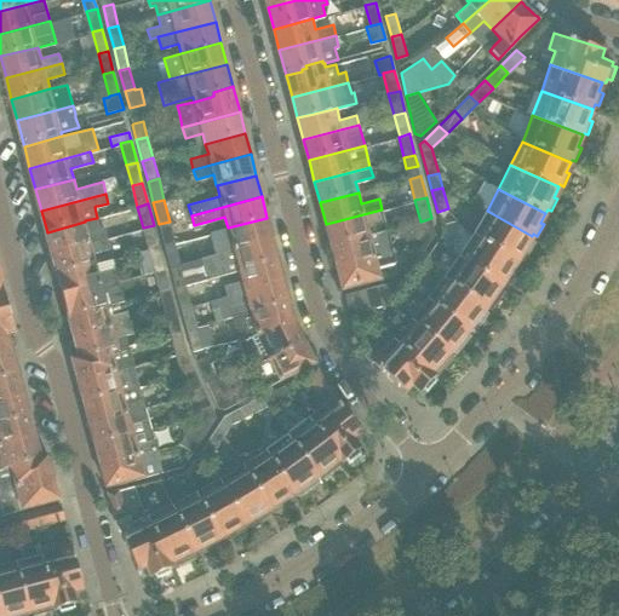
[(326,224),(332,246),(388,231),(382,209),(326,224)]
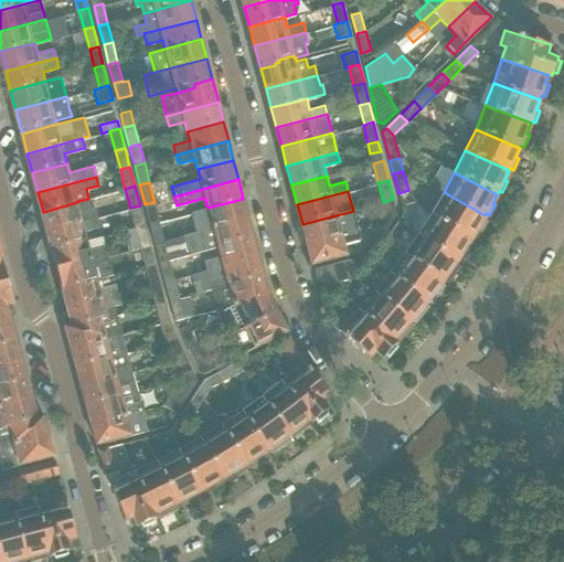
[(439,199),(432,212),(471,237),(477,229),(480,231),(487,220),(483,218),(485,215),(444,192),(439,199)]
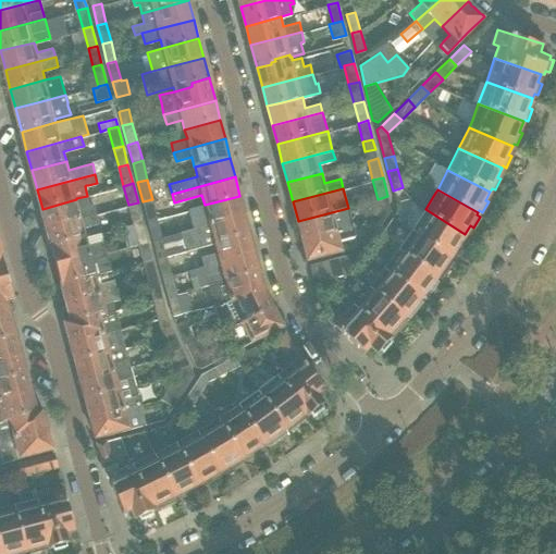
[(189,209),(194,229),(245,214),(239,196),(205,205),(189,209)]
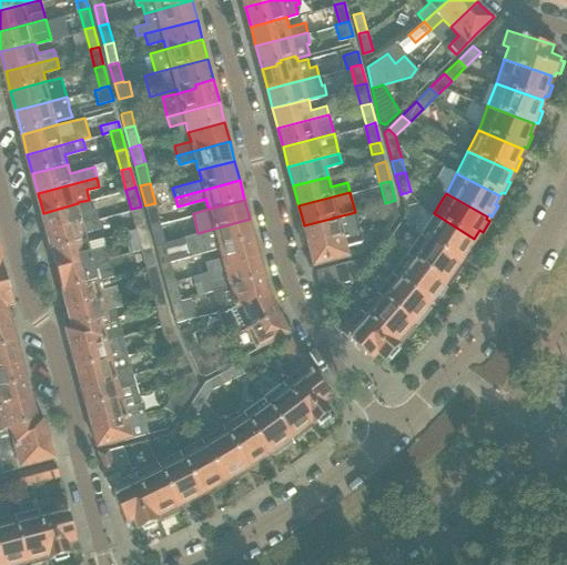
[(385,203),(375,205),(377,217),(398,211),(395,200),(385,203)]
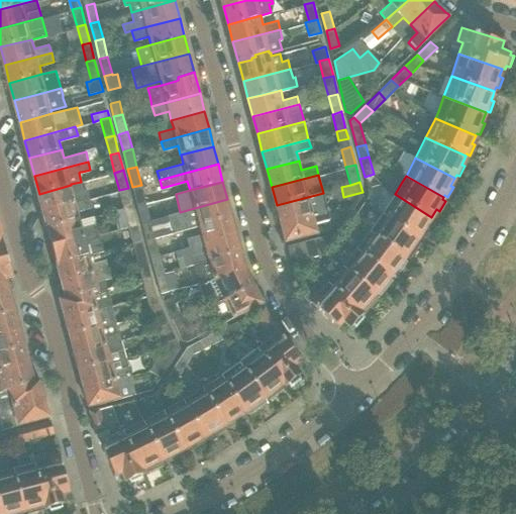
[(39,194),(43,211),(90,199),(87,189),(73,193),(71,185),(39,194)]
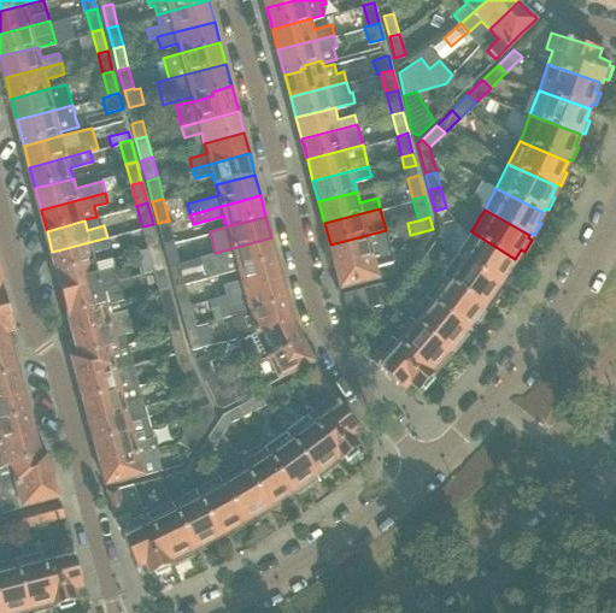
[(169,220),(158,223),(164,243),(175,241),(169,220)]
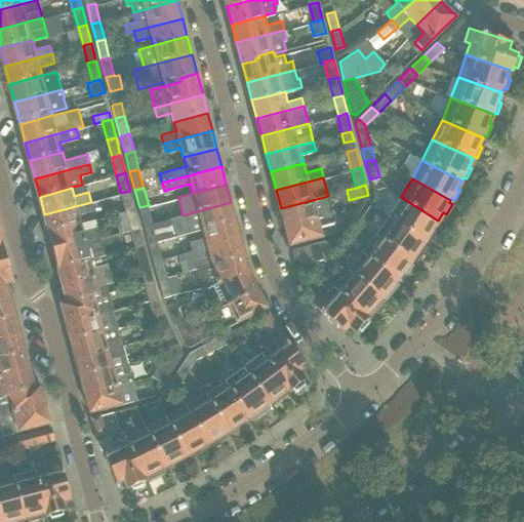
[(130,191),(121,193),(126,211),(134,208),(130,191)]
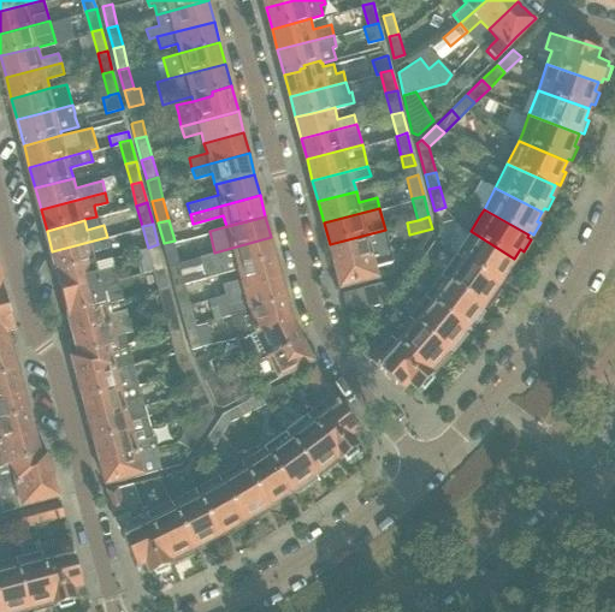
[(432,229),(409,235),(411,239),(423,245),(432,231),(432,229)]
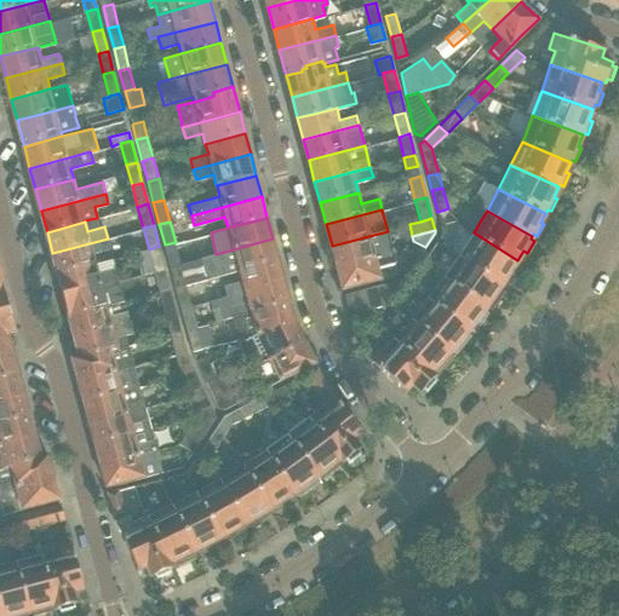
[(332,246),(337,266),(393,252),(388,231),(332,246)]
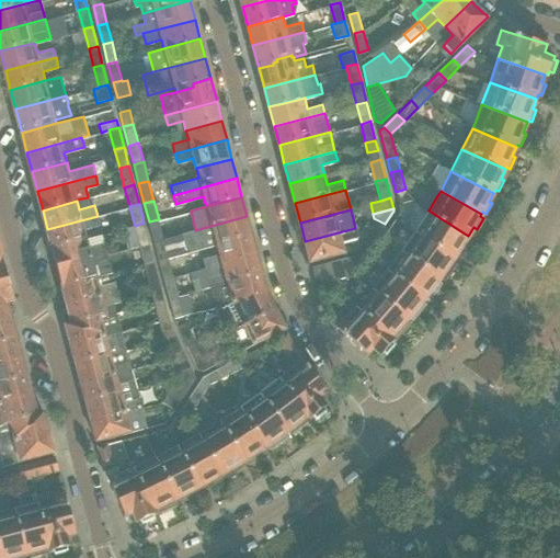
[(424,217),(415,230),(454,257),(459,249),(463,250),(470,240),(467,238),(468,236),(429,211),(424,217)]
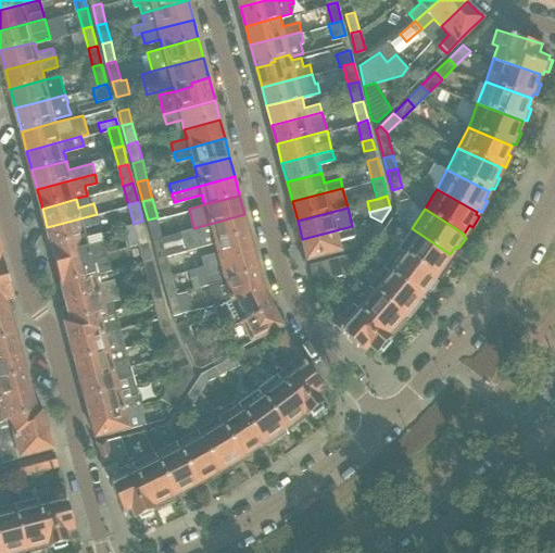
[(47,227),(52,247),(86,238),(84,227),(99,223),(97,214),(47,227)]
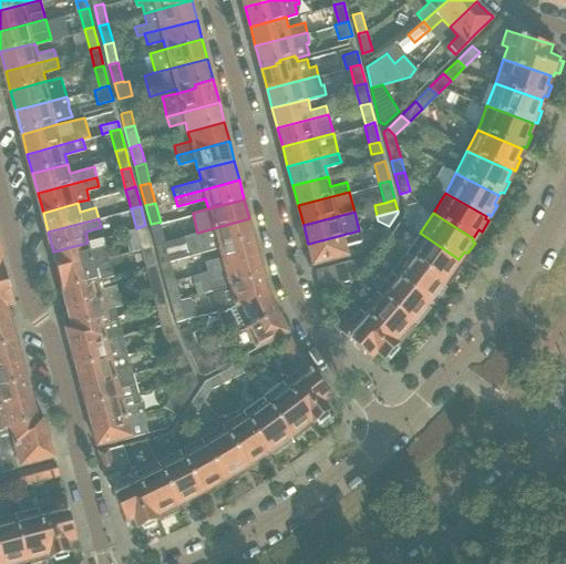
[(249,218),(197,233),(184,236),(188,255),(203,252),(218,247),(247,239),(254,238),(249,218)]
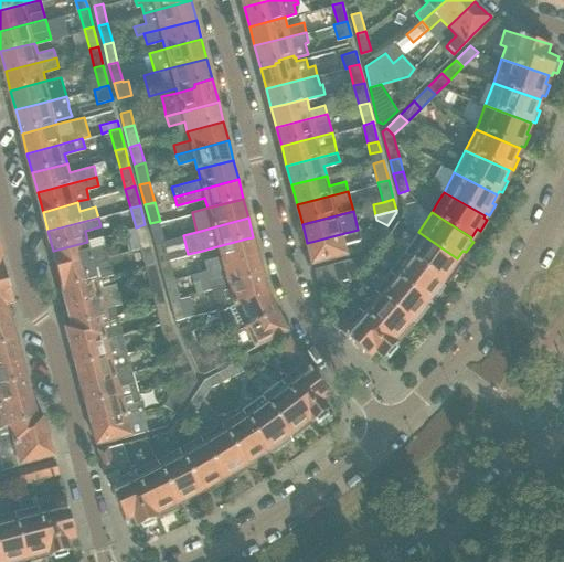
[(160,221),(150,223),(155,243),(165,240),(160,221)]
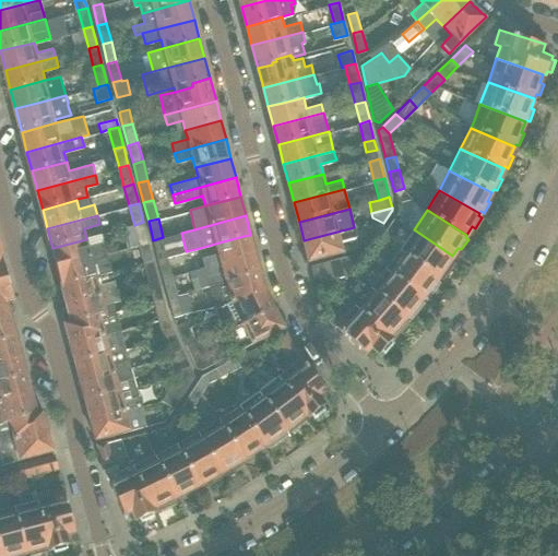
[(143,222),(134,225),(139,244),(149,241),(143,222)]
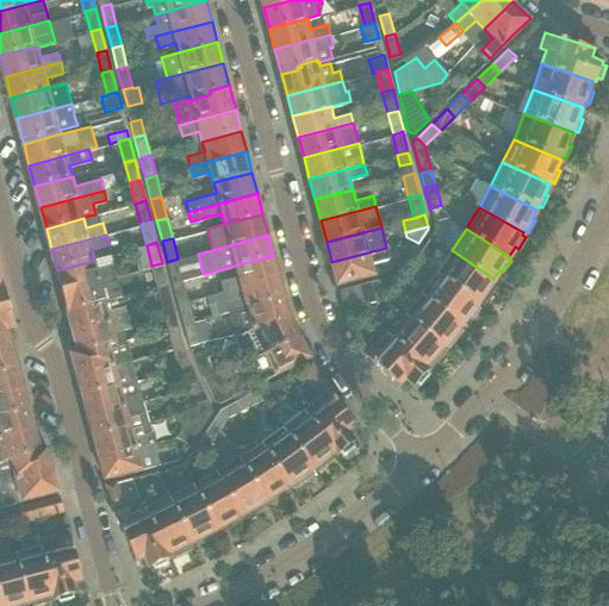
[(386,248),(331,262),(337,282),(374,273),(372,262),(390,257),(386,248)]
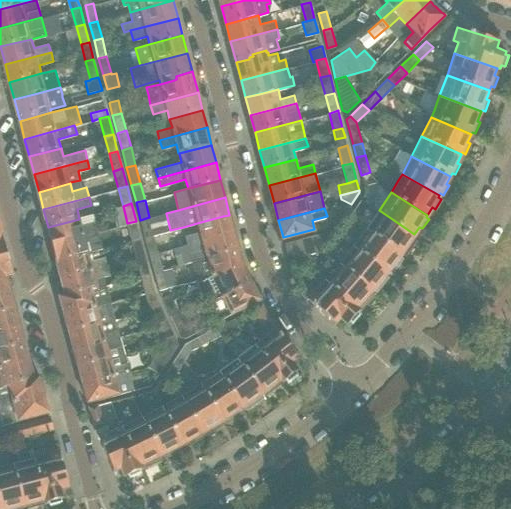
[(371,222),(366,228),(402,253),(407,246),(409,247),(416,238),(413,236),(414,234),(379,210),(371,222)]
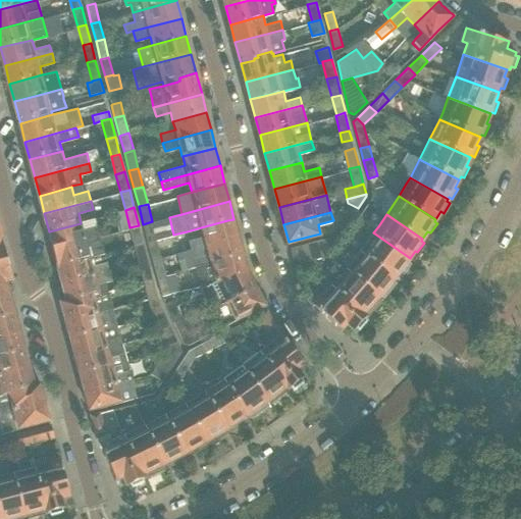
[(189,239),(192,249),(239,237),(233,219),(227,220),(201,227),(203,236),(189,239)]
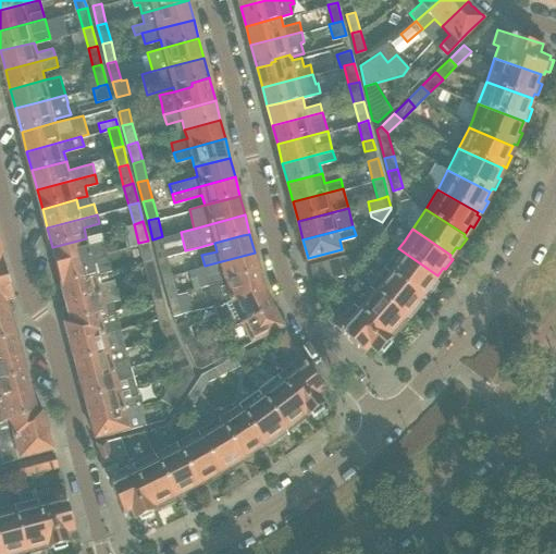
[(162,236),(152,239),(158,258),(168,256),(162,236)]
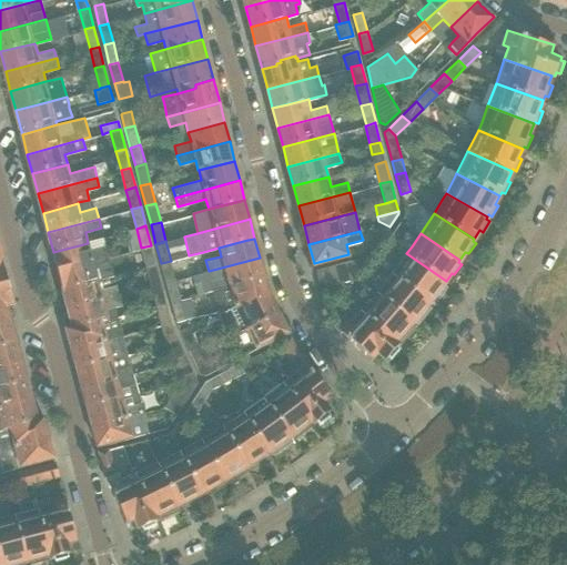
[(53,252),(59,272),(109,259),(107,246),(90,251),(88,243),(53,252)]
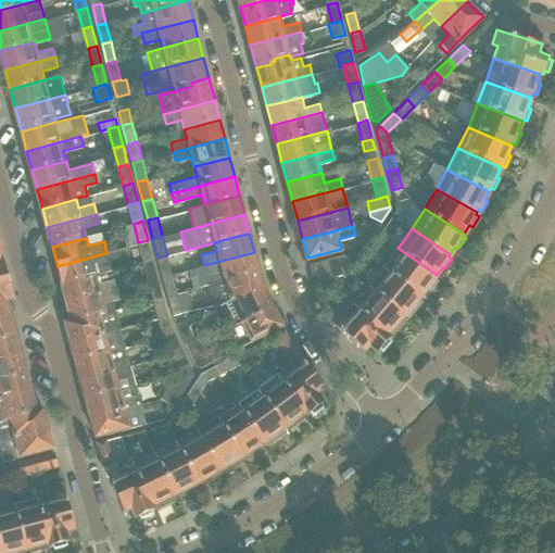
[(148,240),(138,242),(143,261),(153,259),(148,240)]
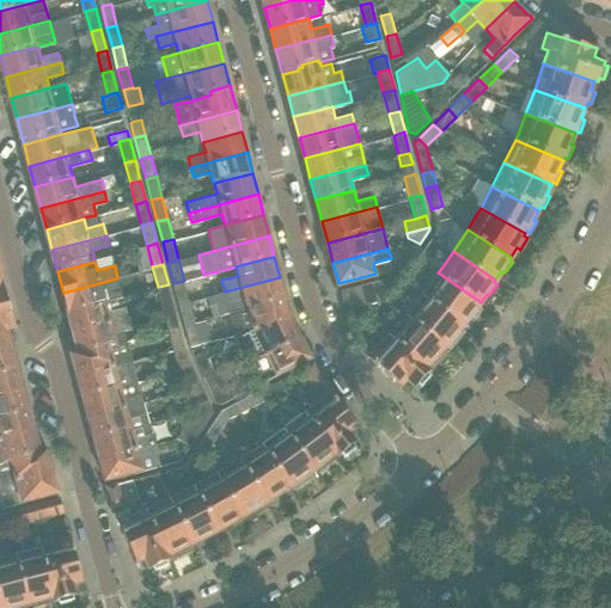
[(408,271),(380,278),(386,299),(388,299),(408,271)]
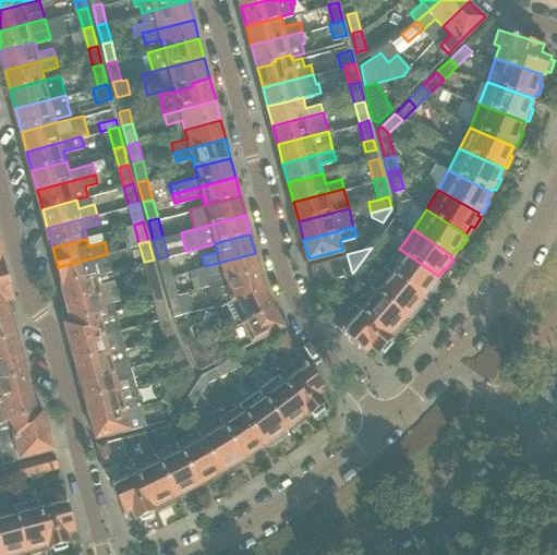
[(394,256),(384,268),(423,296),(428,288),(432,290),(438,280),(436,278),(438,276),(399,249),(394,256)]
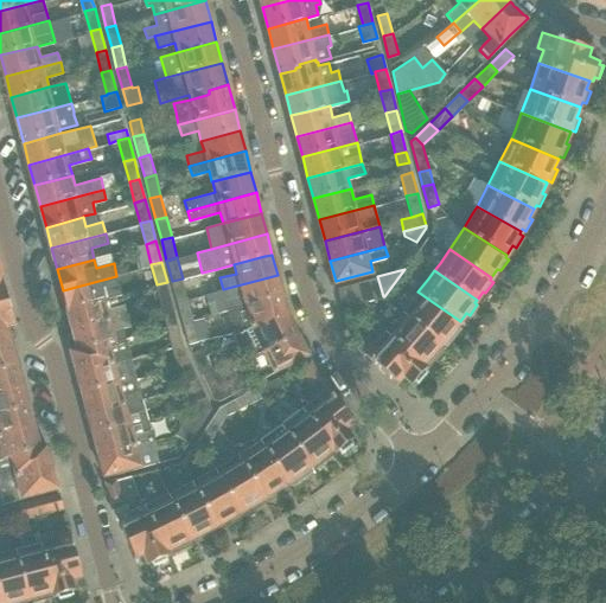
[(223,289),(206,294),(209,302),(216,300),(219,312),(228,309),(244,305),(244,306),(265,301),(282,295),(278,275),(223,289)]
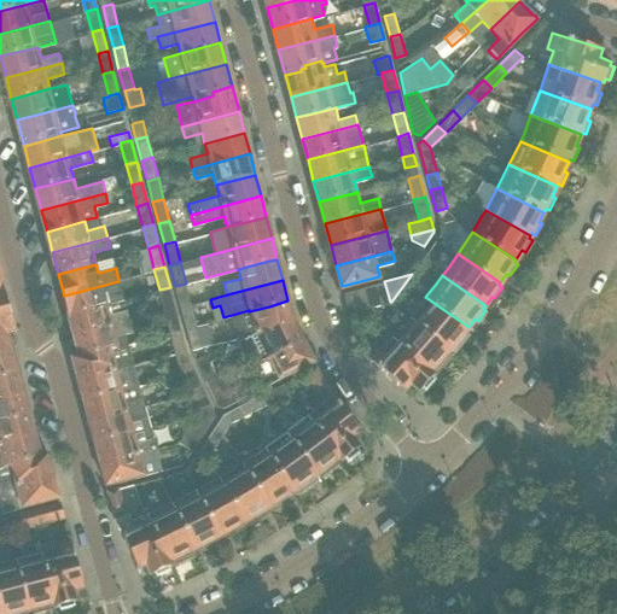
[(118,281),(64,296),(70,316),(108,307),(106,304),(123,299),(121,290),(118,281)]
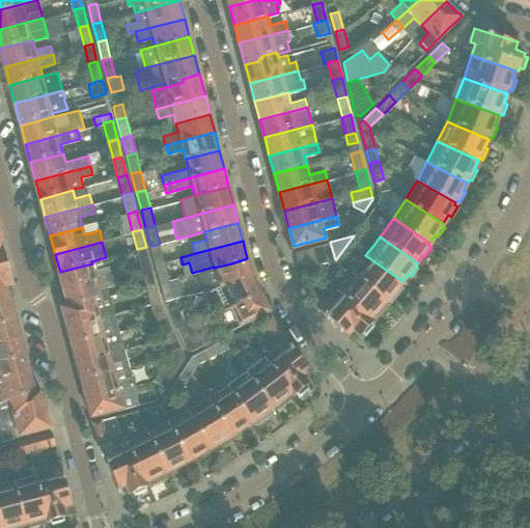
[(330,242),(312,247),(314,255),(316,265),(335,259),(330,242)]
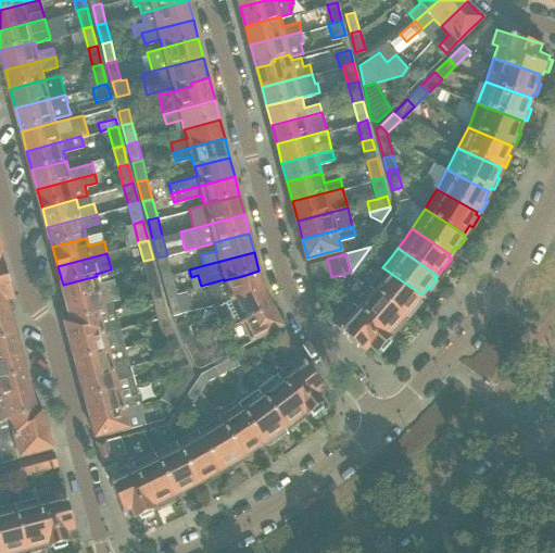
[(158,258),(163,277),(173,274),(167,255),(158,258)]
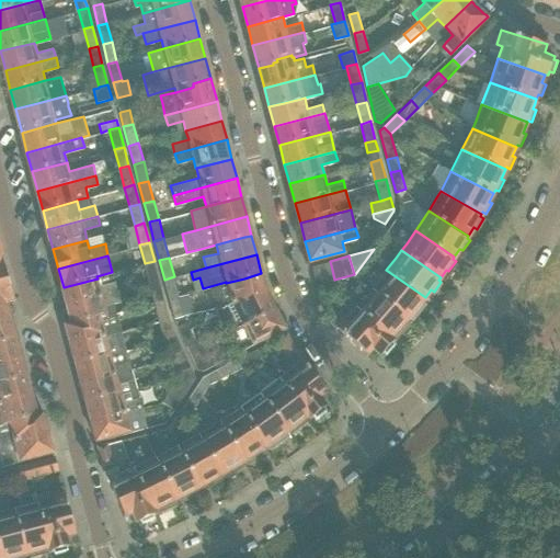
[(155,261),(145,263),(150,283),(159,281),(155,261)]
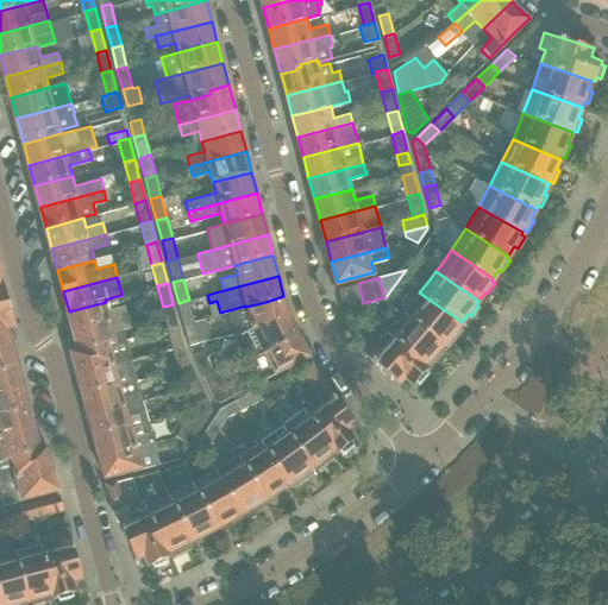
[(338,288),(342,298),(361,292),(358,283),(338,288)]
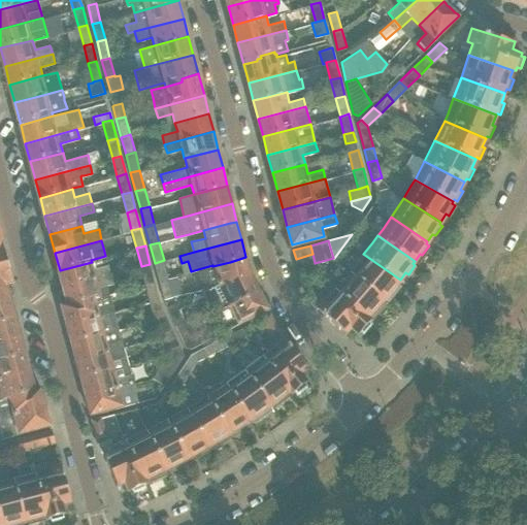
[(296,259),(298,267),(315,263),(313,254),(296,259)]
